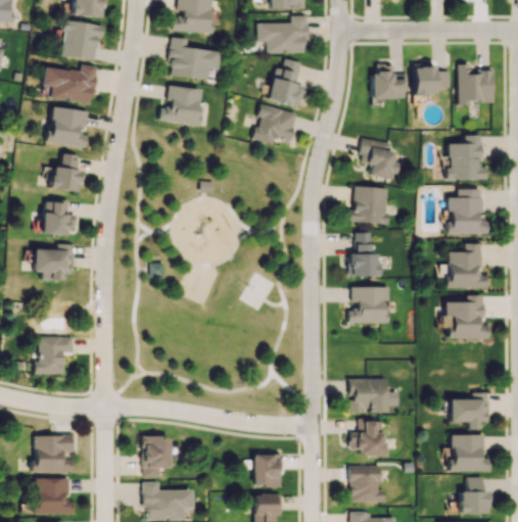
[(0,0),(0,22),(14,24),(14,0),(0,0)]
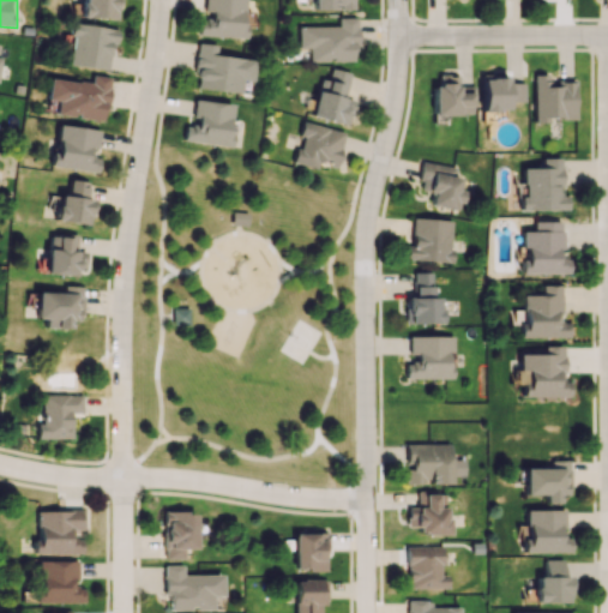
[(86,0),(86,19),(121,20),(121,0),(86,0)]
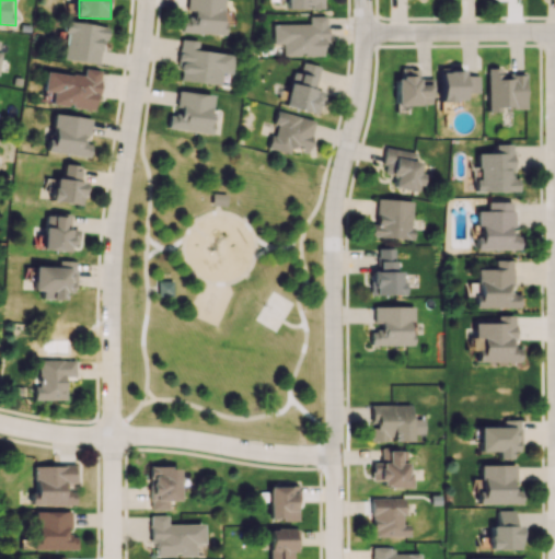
[(227,36),(229,0),(191,0),(191,18),(185,18),(185,33),(227,36)]
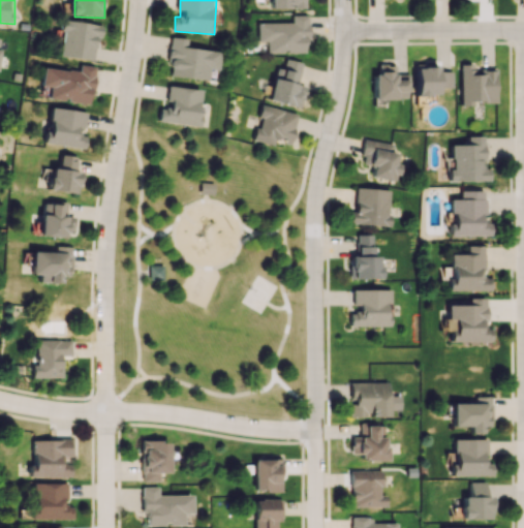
[(274,0),(275,9),(311,8),(311,0),(274,0)]
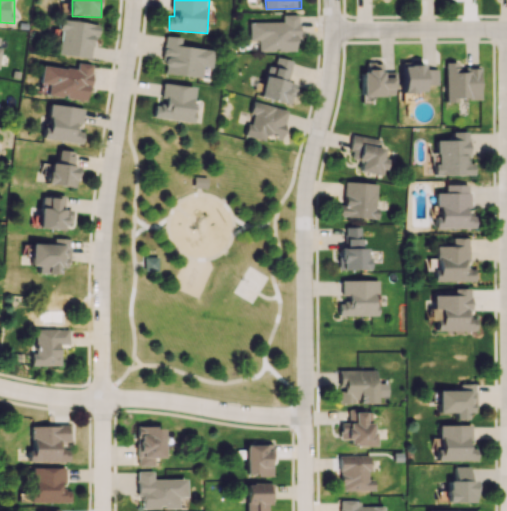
[(262,52),(298,52),(298,40),(302,40),(302,15),(286,16),(286,23),(253,23),(253,41),(262,41),(262,52)]
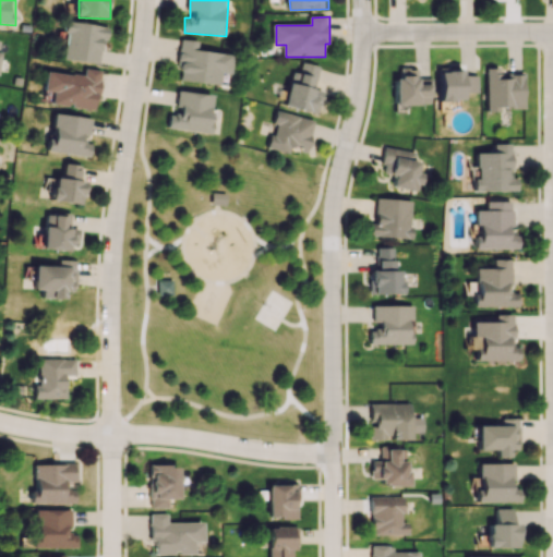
[(101,64),(105,39),(109,40),(111,27),(70,22),(65,60),(101,64)]
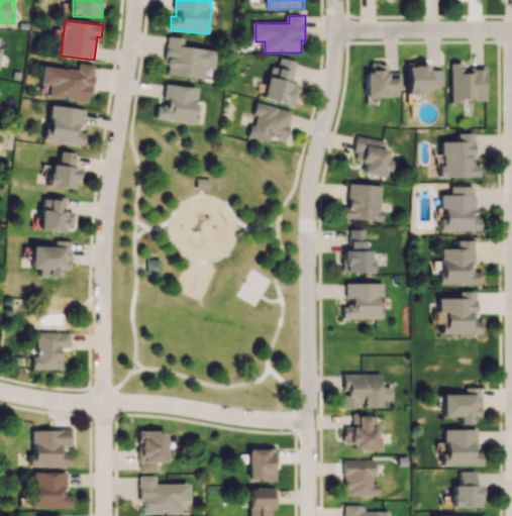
[(185,47),(186,38),(171,36),(167,75),(206,79),(207,69),(216,69),(218,52),(185,47)]
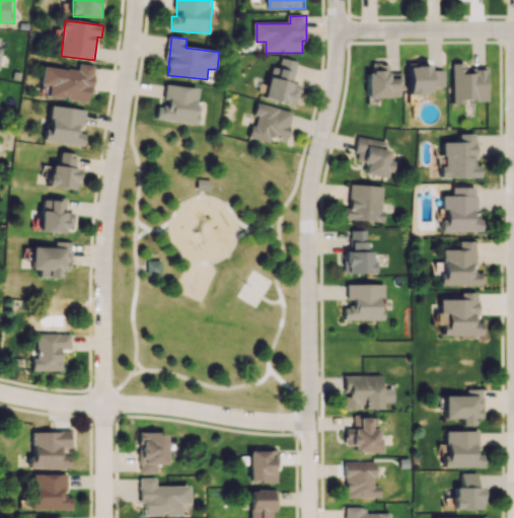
[(267,98),(298,106),(303,86),(296,84),(301,62),(285,59),(282,69),(275,67),(267,98)]
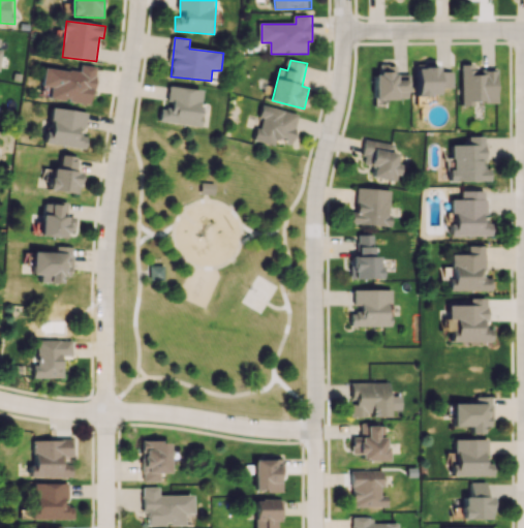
[(47,67),(43,86),(53,88),(52,99),(93,105),(98,67),(83,65),(82,72),(47,67)]
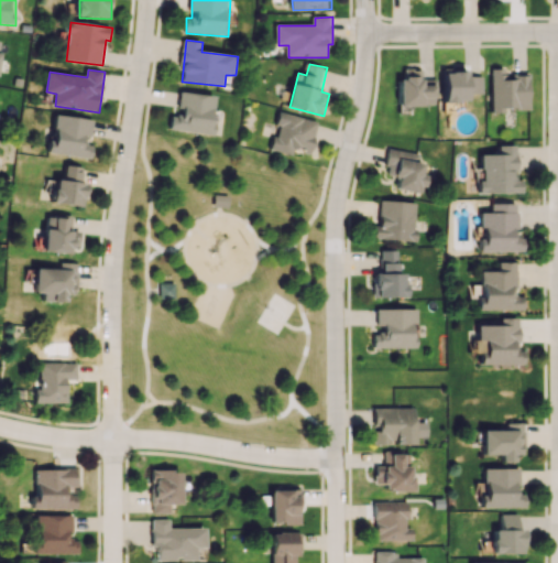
[(531,76),(510,77),(510,69),(493,69),(494,112),(532,111),(531,76)]
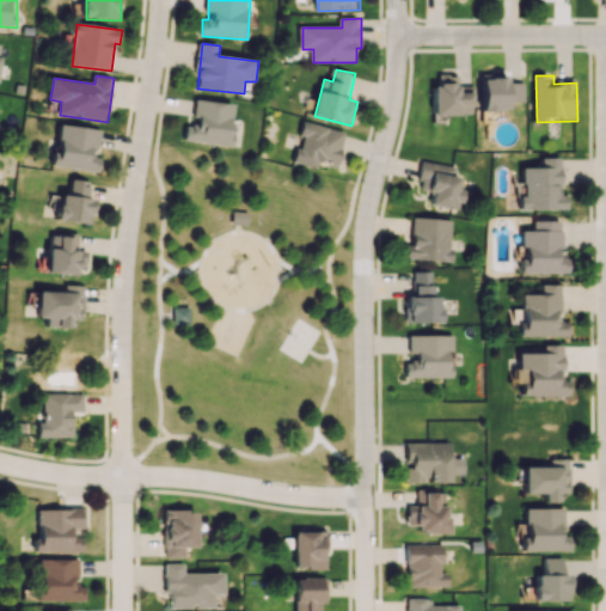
[(475,116),(475,87),(461,86),(461,77),(442,77),(442,86),(436,86),(435,115),(475,116)]
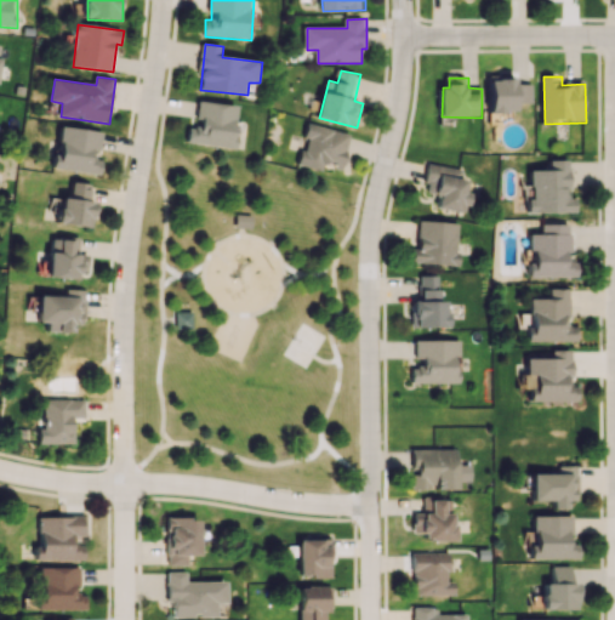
[(491,113),(518,113),(518,104),(535,104),(535,85),(518,85),(518,78),(491,78),(491,113)]
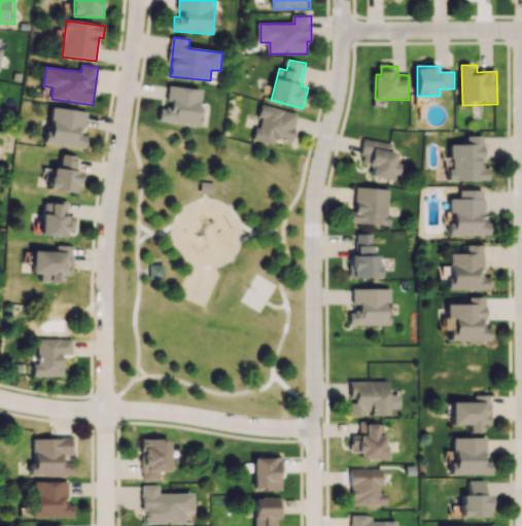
[(204,92),(172,86),(168,110),(162,109),(160,121),(199,127),(204,92)]
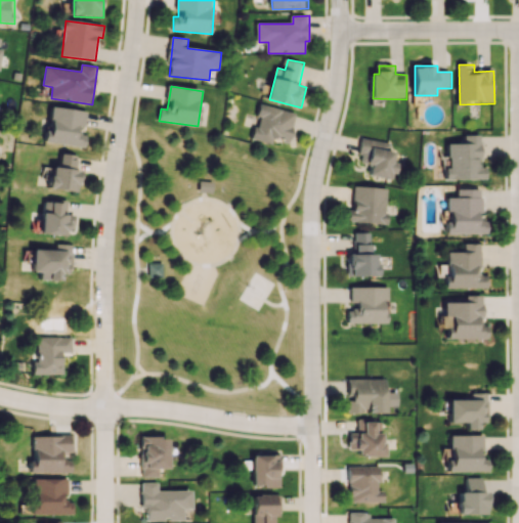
[(299,115),(262,104),(259,117),(261,118),(255,139),(274,145),(275,139),(291,143),(299,115)]
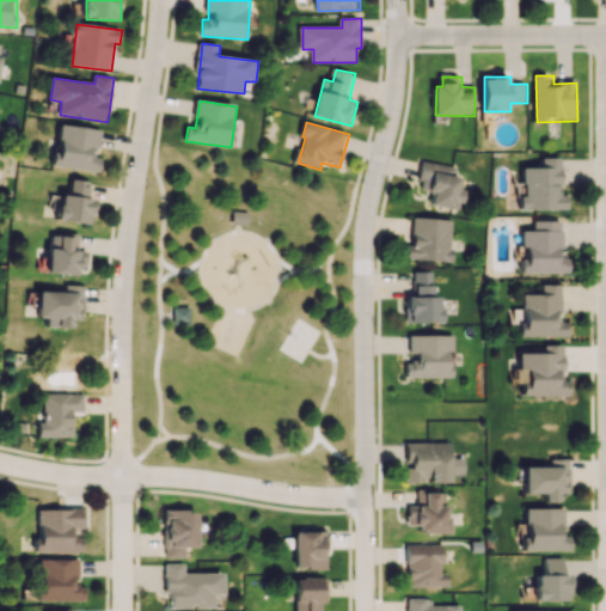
[(104,130),(63,126),(61,153),(56,153),(54,166),(102,172),(103,158),(95,157),(96,147),(102,148),(104,130)]
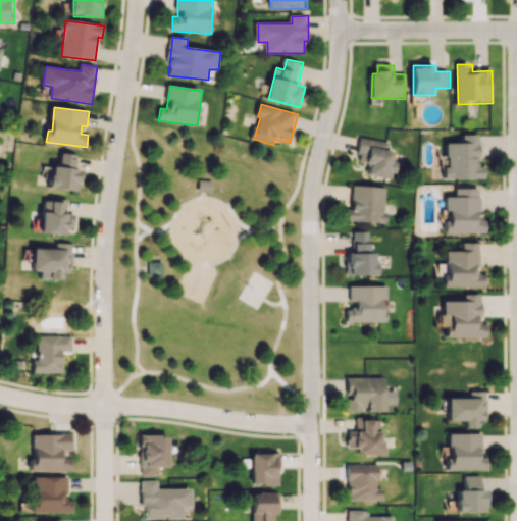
[(447,179),(486,178),(486,167),(481,167),(480,135),(464,136),(465,144),(449,144),(449,168),(446,168),(447,179)]
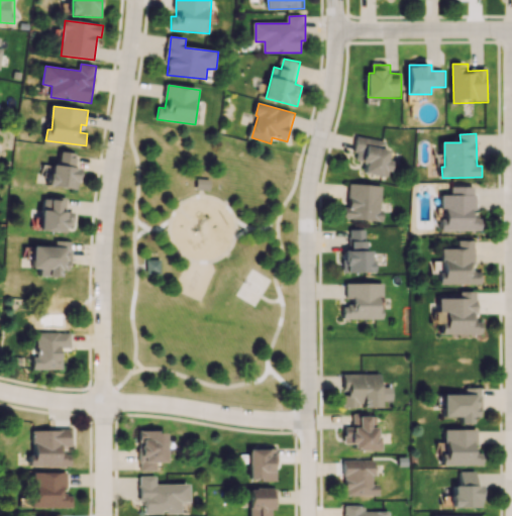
[(366,174),(390,179),(393,162),(388,161),(391,142),(361,137),(355,161),(368,163),(366,174)]
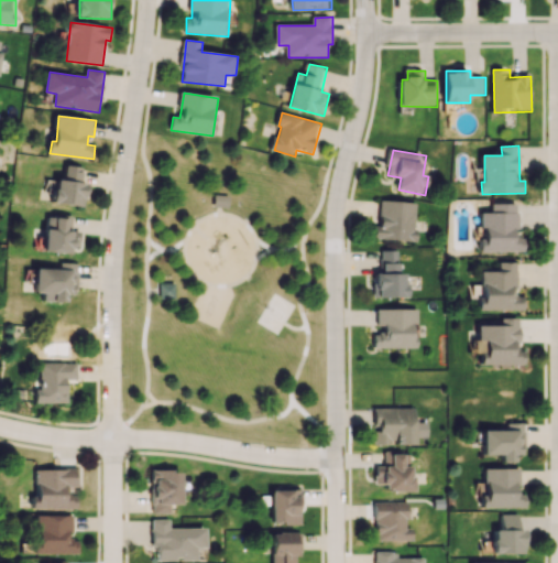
[(88,184),(84,183),(86,169),(68,166),(66,181),(58,180),(54,204),(85,208),(88,184)]
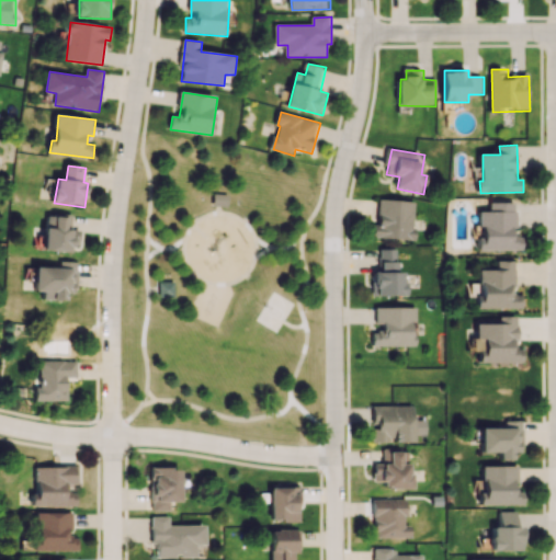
[(217,194),(231,196),(230,207),(223,206),(216,205),(217,194)]
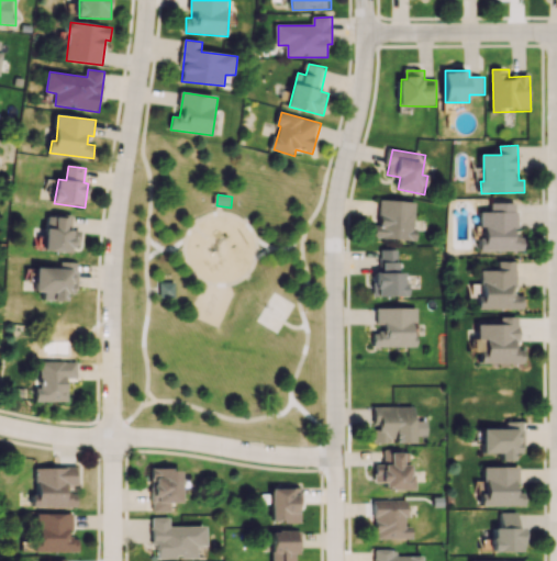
[(419,240),(420,229),(418,229),(418,202),(382,201),(381,226),(376,226),(376,239),(419,240)]
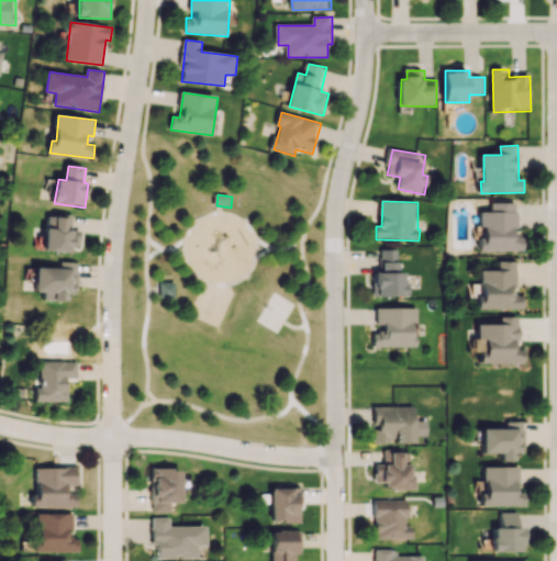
[(525,251),(525,236),(519,236),(519,204),(493,204),(493,213),(477,213),(477,228),(481,228),(481,251),(525,251)]
